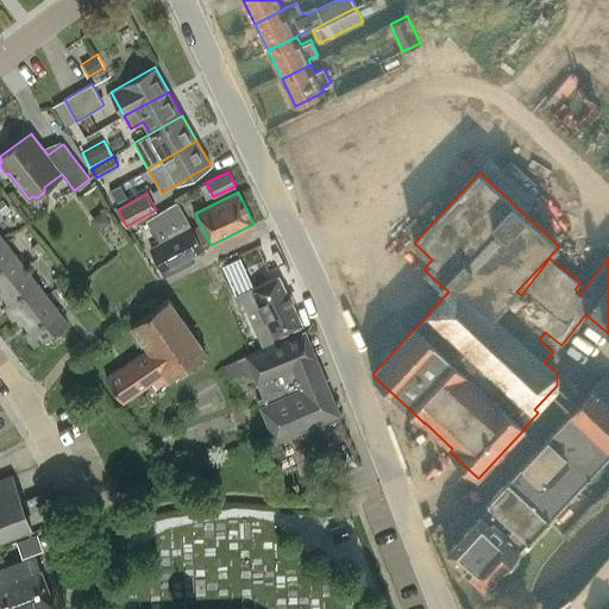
[(2,199),(0,200),(0,208),(4,214),(11,208),(2,199)]
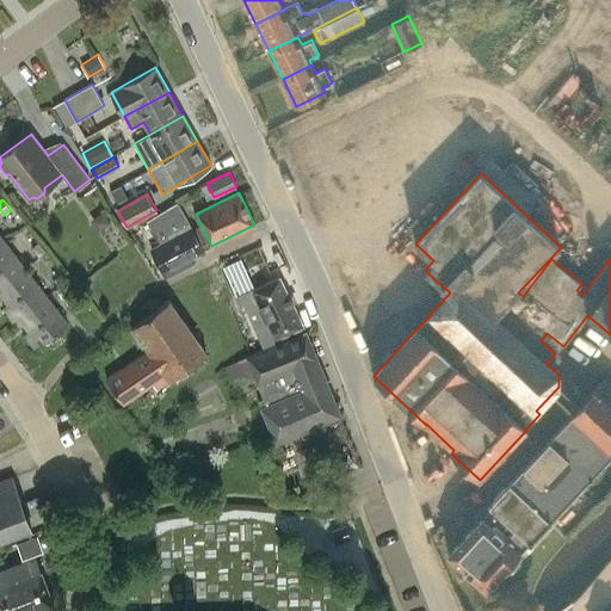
[(204,250),(192,228),(178,203),(147,221),(156,235),(164,232),(168,241),(152,250),(166,276),(193,261),(191,257),(204,250)]
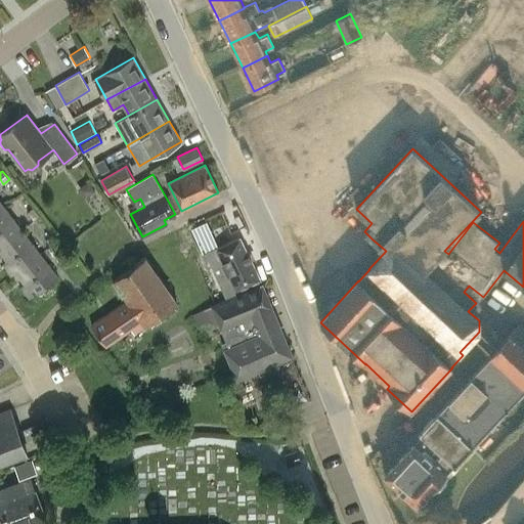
[(88,180),(78,188),(86,199),(96,191),(88,180)]
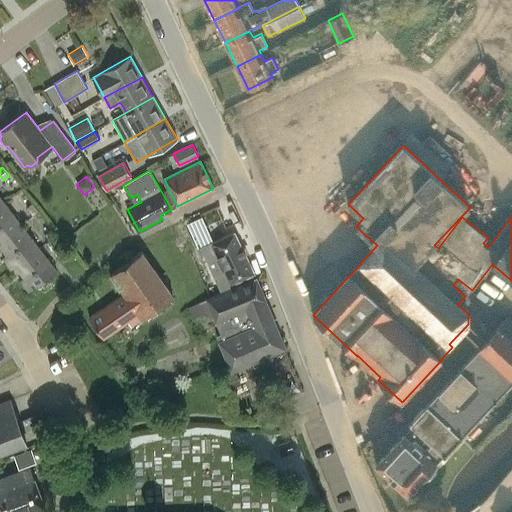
[(0,204),(0,240),(22,224),(4,202),(0,204)]
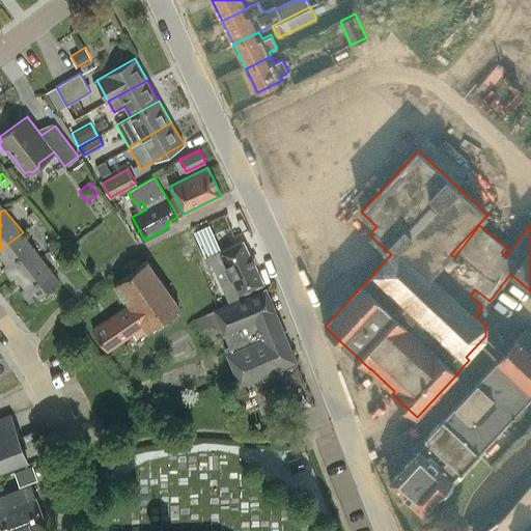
[(33,223),(39,218),(33,210),(27,215),(33,223)]
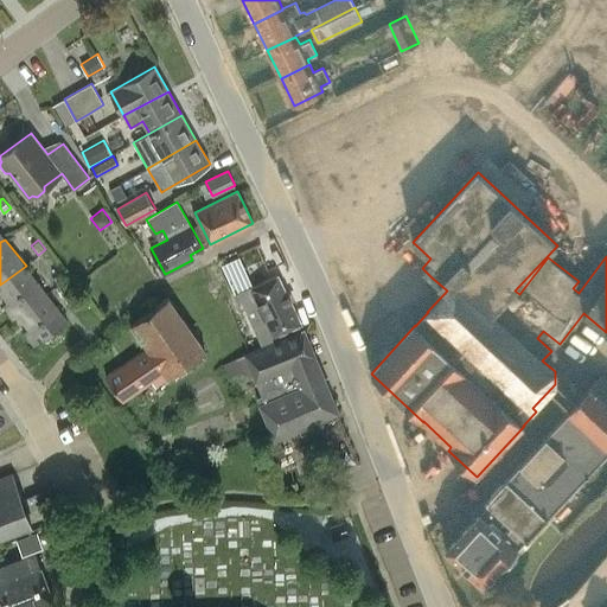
[(240,256),(222,264),(228,275),(244,268),(240,256)]
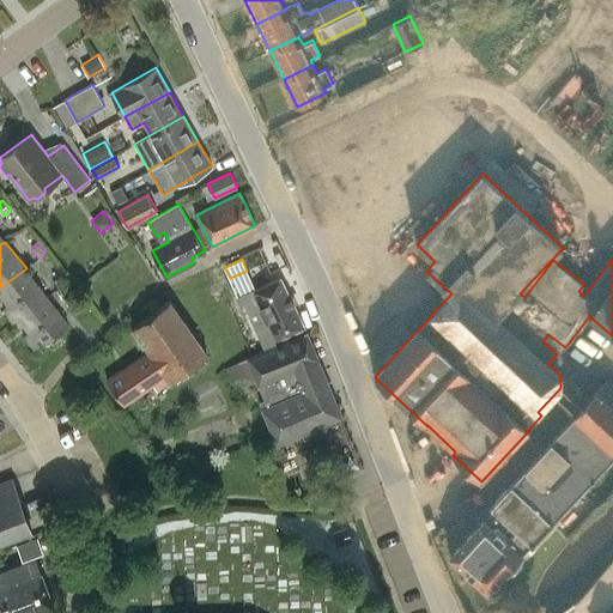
[(0,287),(0,293),(8,304),(4,308),(14,322),(19,319),(18,317),(47,296),(26,268),(0,287)]
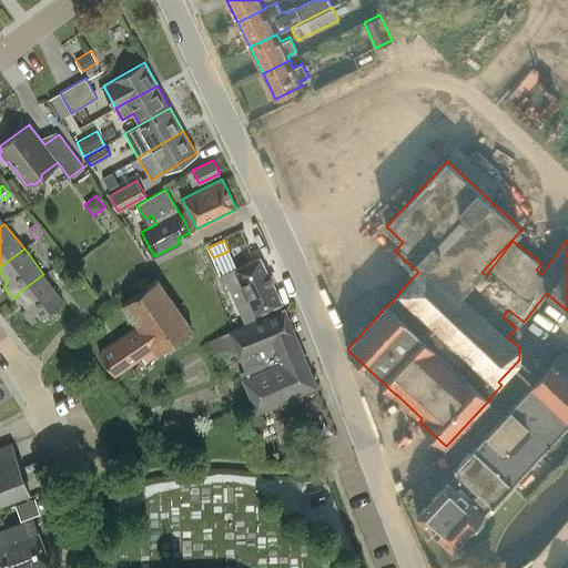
[(256,315),(282,303),(260,256),(234,269),(223,274),(245,323),(257,318),(256,315)]
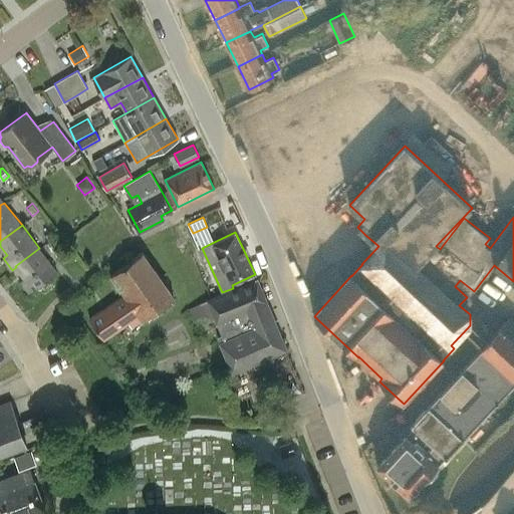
[(29,293),(57,271),(39,248),(15,266),(16,267),(24,278),(20,281),(29,293)]
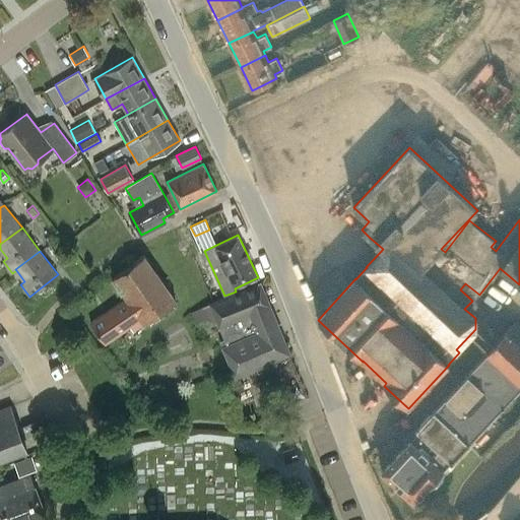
[(113,277),(126,298),(90,322),(105,343),(130,326),(133,330),(176,301),(143,255),(113,277)]
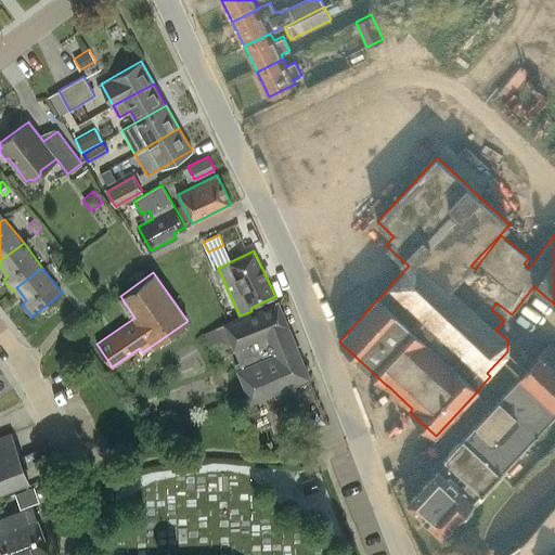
[(235,364),(248,395),(252,402),(255,401),(310,377),(296,346),(278,301),(224,323),(224,324),(232,344),(240,362),(235,364)]
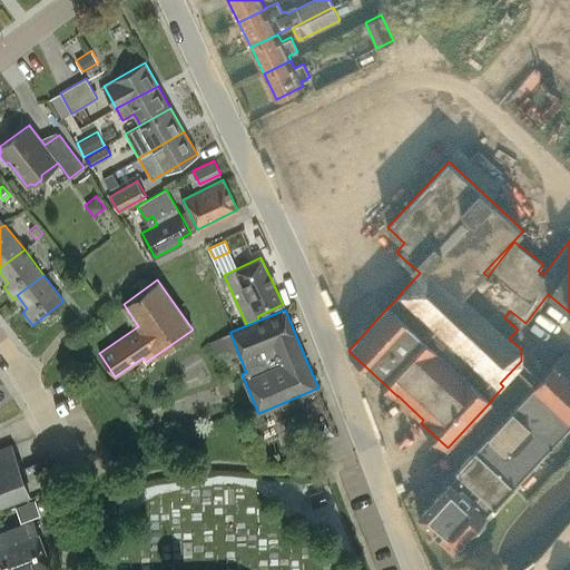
[(218,363),(238,353),(231,333),(215,340),(210,342),(218,363)]
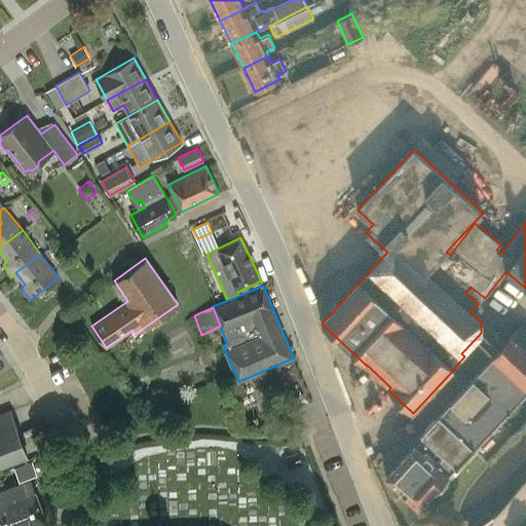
[(525,391),(525,329),(521,325),(492,355),(493,357),(421,434),(424,437),(416,445),(386,477),(419,506),(435,490),(441,490),(448,482),(448,476),(448,475),(456,465),(457,466),(525,391)]
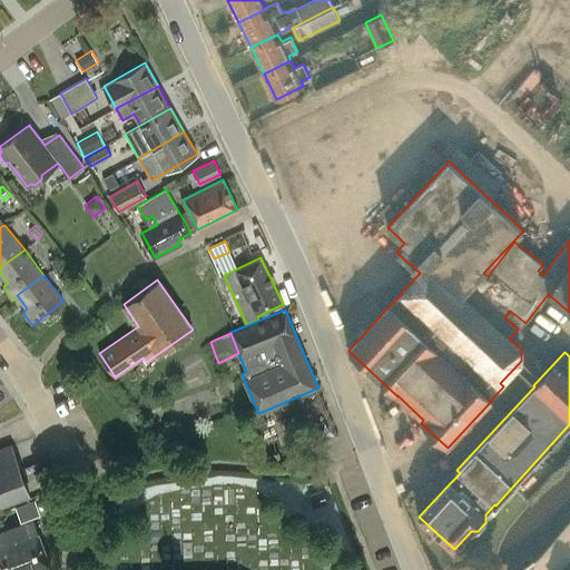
[(245,438),(268,428),(262,412),(258,413),(238,422),(245,438)]
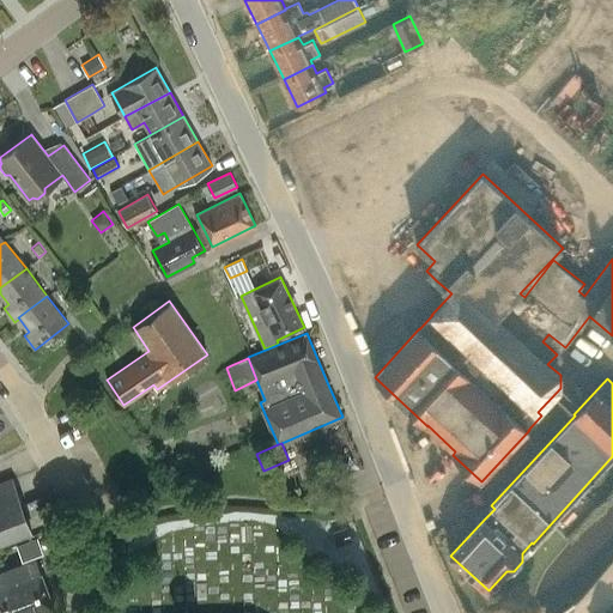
[(0,484),(0,540),(31,529),(12,479),(0,484)]
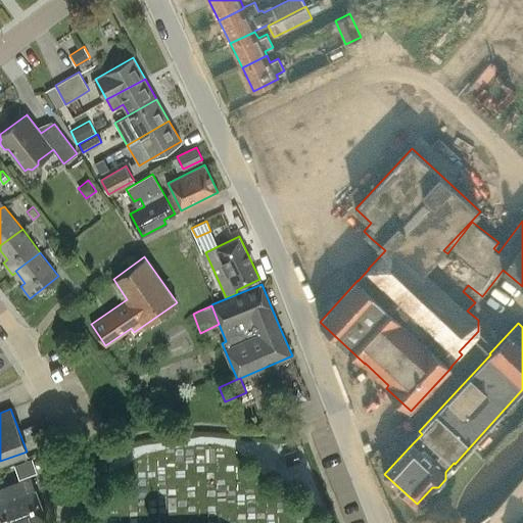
[(296,449),(283,455),(287,466),(300,461),(296,449)]
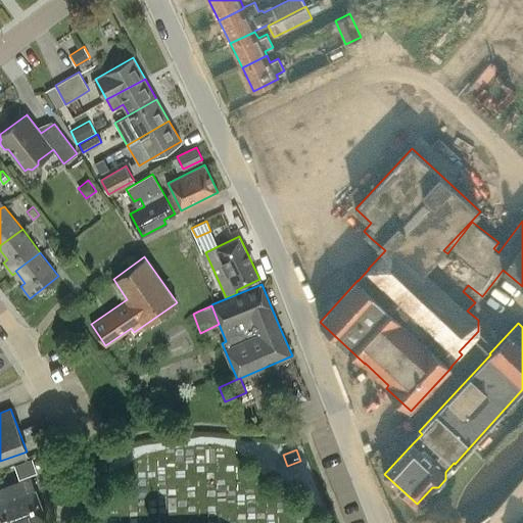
[(32,458),(14,465),(18,477),(37,470),(32,458)]
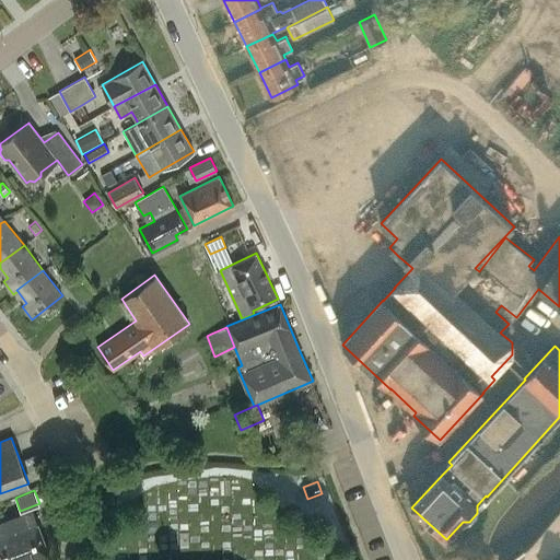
[(38,523),(33,510),(0,522),(0,559),(31,559),(49,553),(38,523)]
